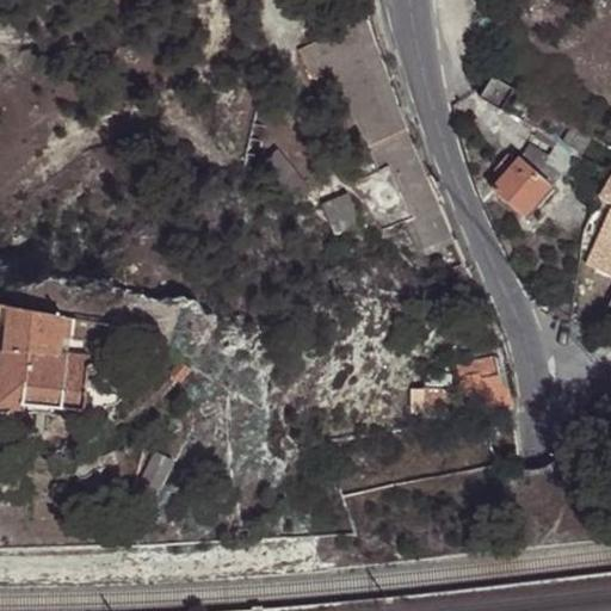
[(332,66),(369,144),(403,130),(372,42),(369,34),(364,26),(357,23),(349,25),(298,50),(312,76),(332,66)]
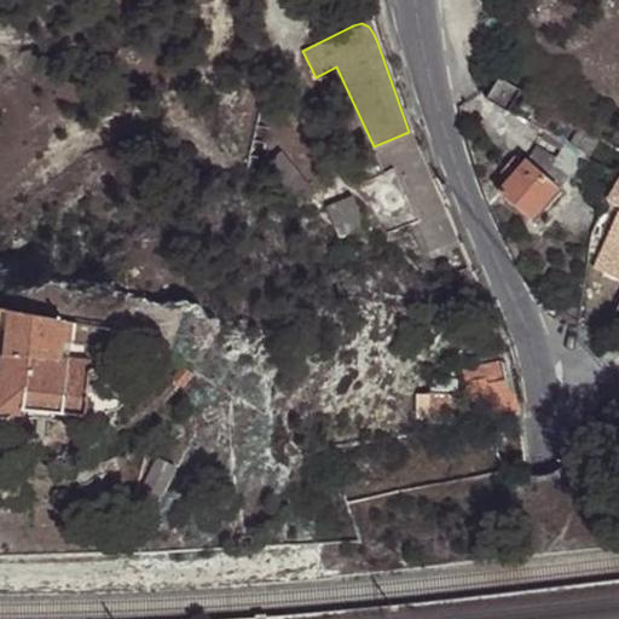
[(530,86),(510,69),(493,88),(513,105),(530,86)]
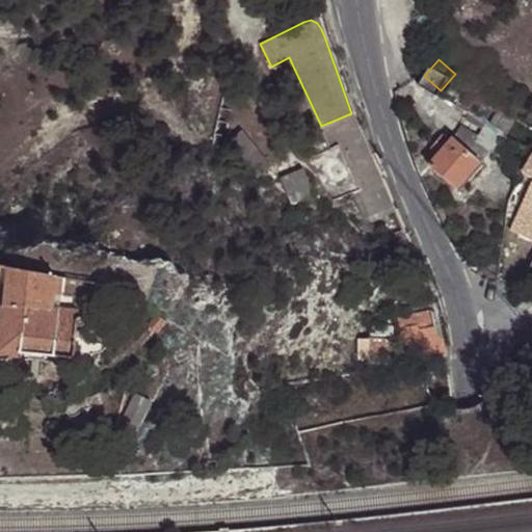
[(454,136),(483,155),(497,139),(469,114),(454,136)]
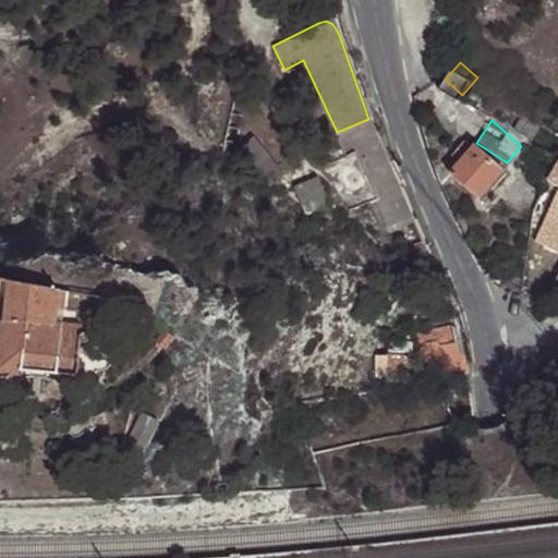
[(251,137),(238,147),(269,185),(281,174),(251,137)]
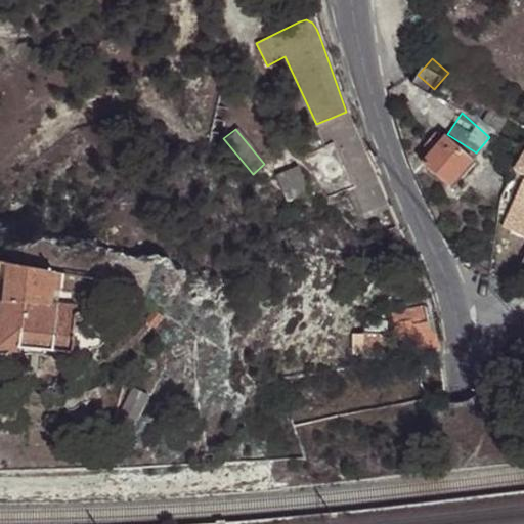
[(472,157),(476,153),(447,134),(446,135),(472,157)]
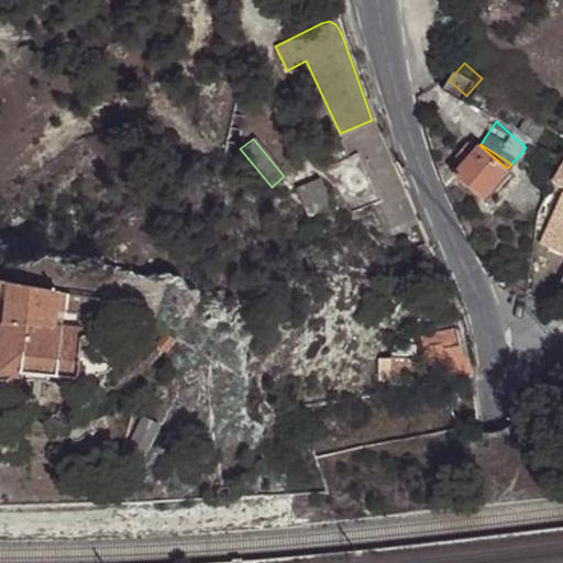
[(481,199),(507,168),(479,145),(475,152),(468,146),(460,157),(465,164),(454,177),(481,199)]
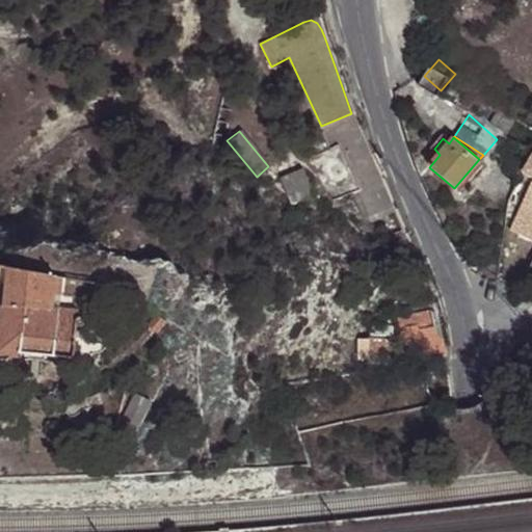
[(531,154),(522,174),(531,179),(531,154)]
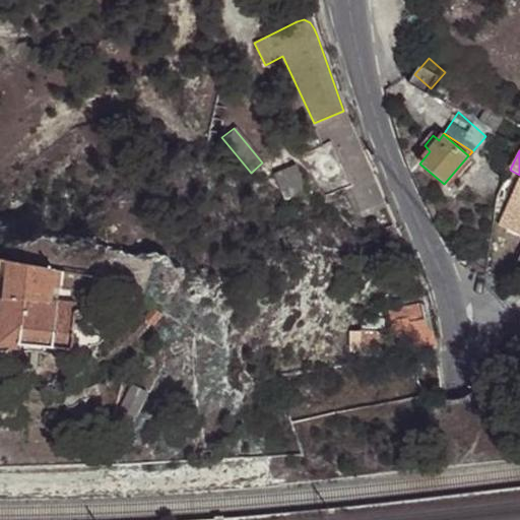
[(284,199),(309,189),(298,164),(274,173),(284,199)]
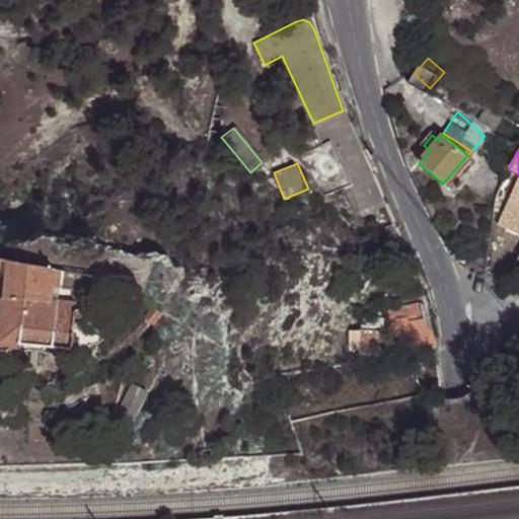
[(518,188),(499,227),(518,237),(518,188)]
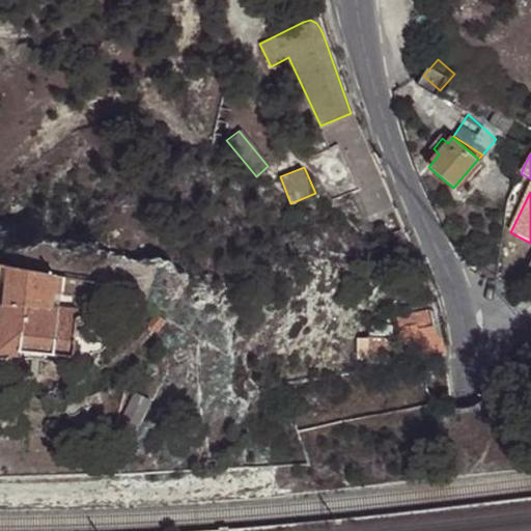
[(0,264),(0,283),(6,285),(9,268),(0,264)]
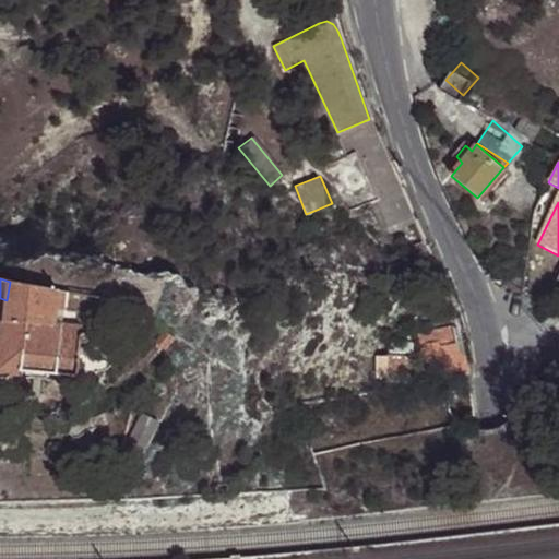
[(59,290),(10,282),(7,300),(4,321),(7,322),(6,339),(3,337),(2,348),(4,349),(2,368),(22,370),(59,372),(79,375),(82,342),(83,343),(87,342),(91,339),(88,334),(84,333),(84,325),(56,323),(59,290)]
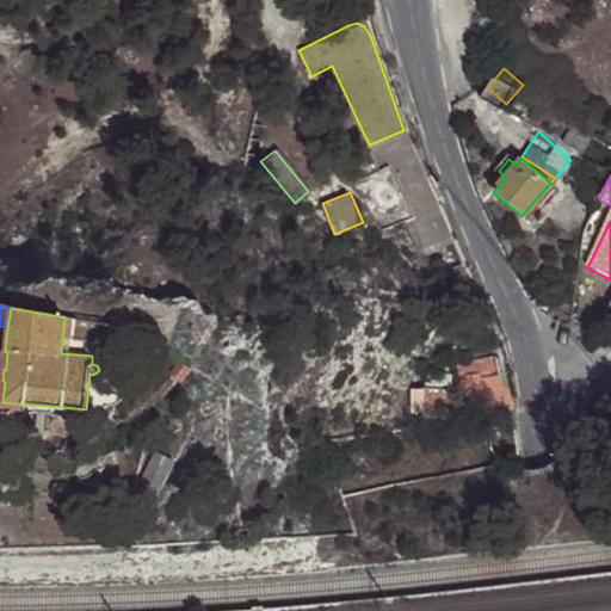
[(117,326),(67,318),(66,328),(115,338),(117,326)]
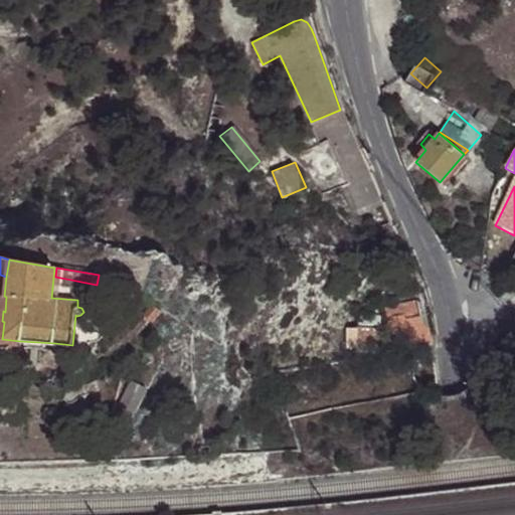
[(405,318),(420,315),(417,301),(384,309),(386,320),(391,319),(404,317),(405,318)]
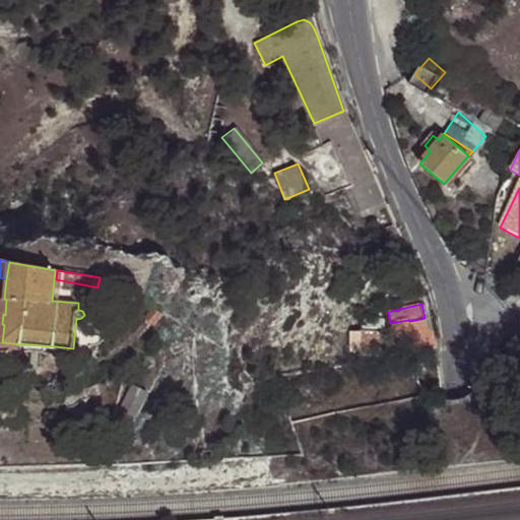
[(102,307),(95,325),(106,329),(112,310),(102,307)]
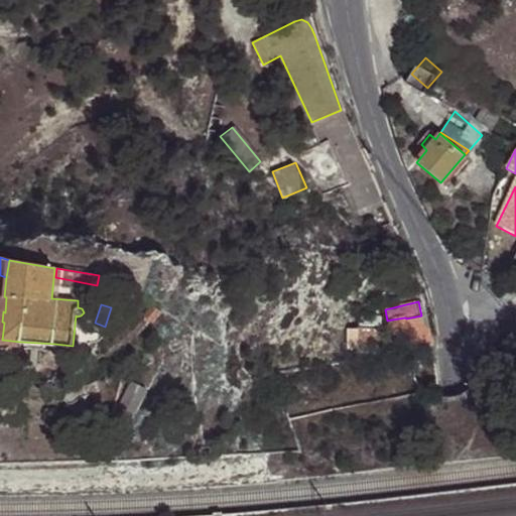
[(144,313),(151,319),(158,313),(151,305),(144,313)]
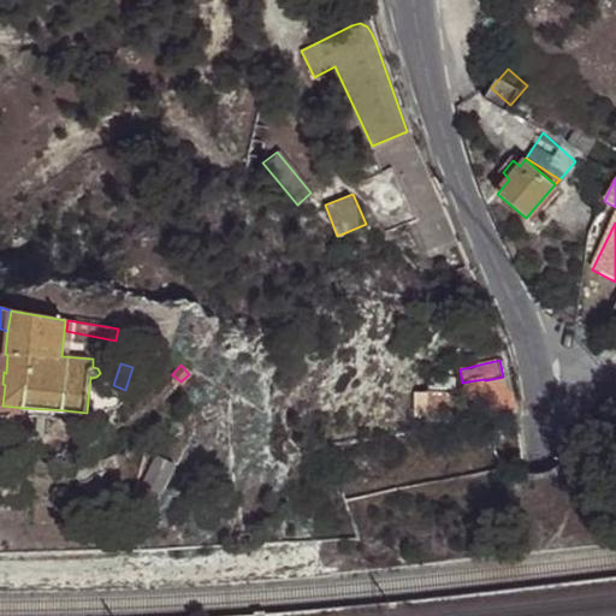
[(509,401),(503,377),(485,380),(490,404),(509,401)]
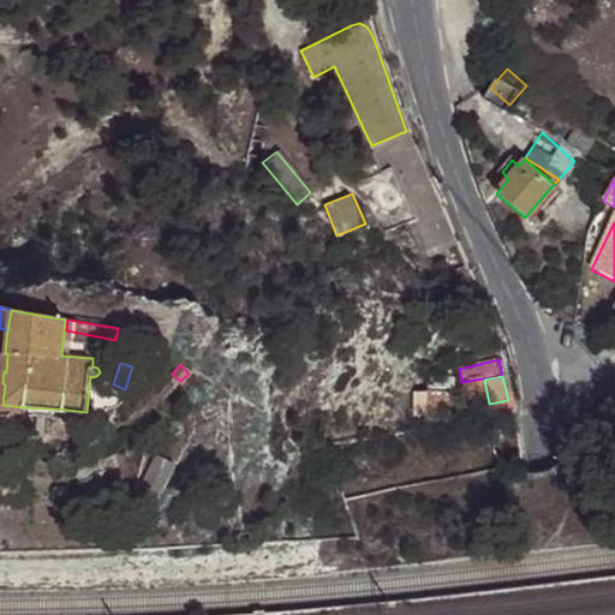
[(473,407),(489,404),(484,380),(483,378),(467,381),(473,407)]
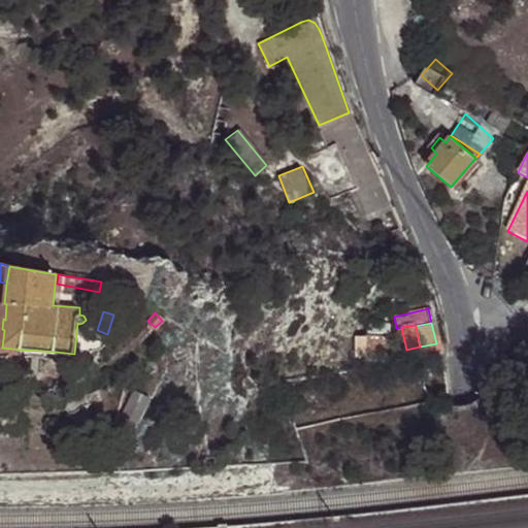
[(364,336),(364,355),(389,355),(389,336),(364,336)]
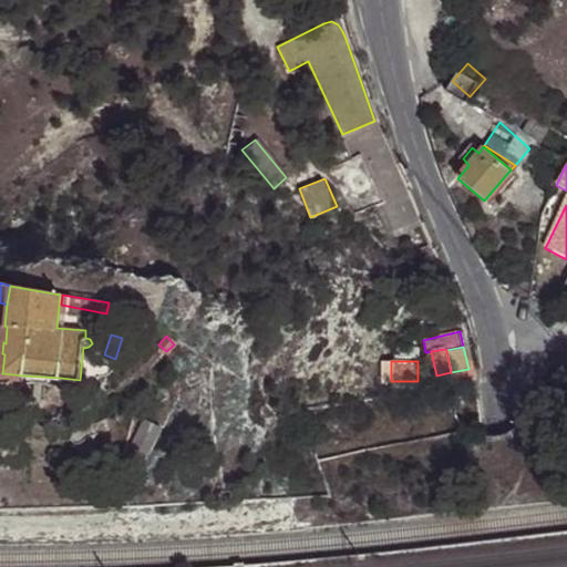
[(59,384),(60,378),(22,375),(22,381),(35,383),(45,384),(59,384)]
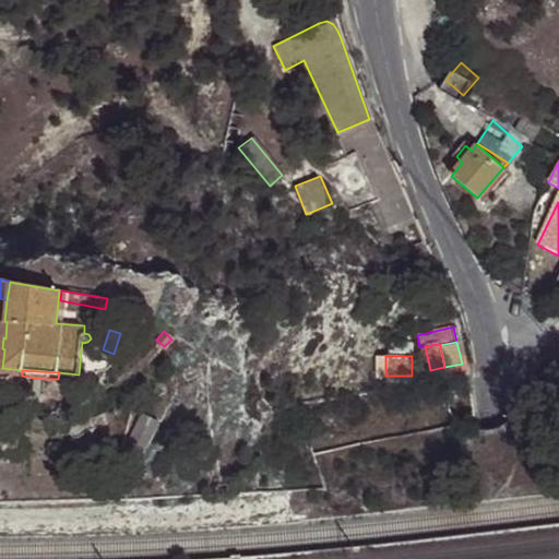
[(129,438),(147,447),(161,418),(142,409),(129,438)]
